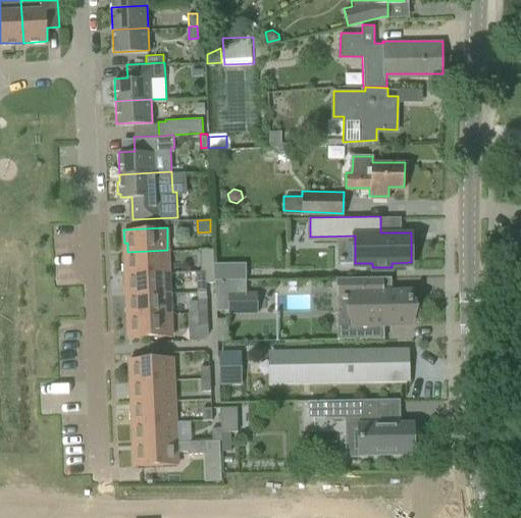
[(214,266),(213,248),(200,248),(201,269),(206,269),(206,280),(215,280),(215,278),(214,266)]
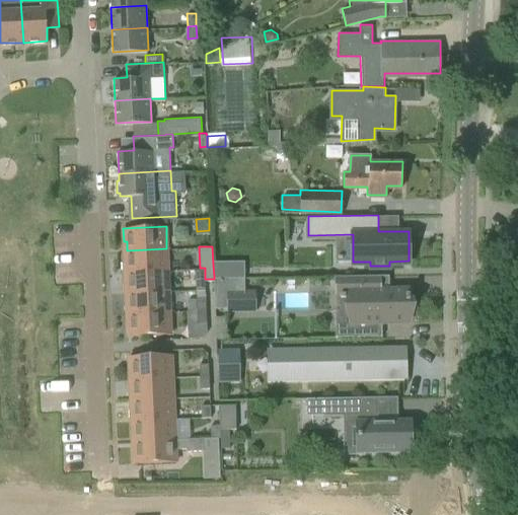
[(167,269),(166,248),(127,250),(127,259),(124,259),(125,271),(167,269)]
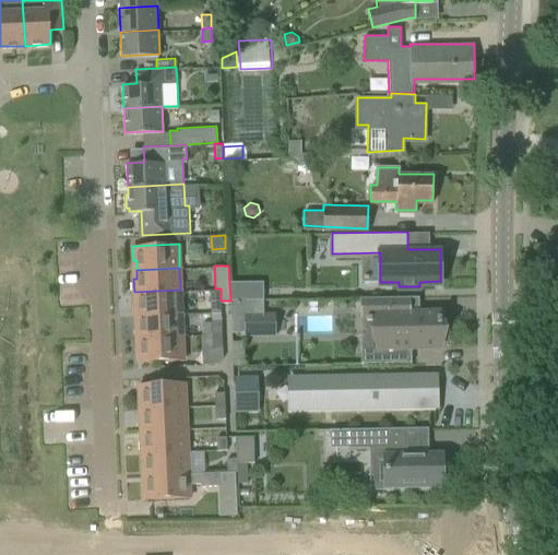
[(263,285),(229,285),(230,298),(263,297),(263,285)]
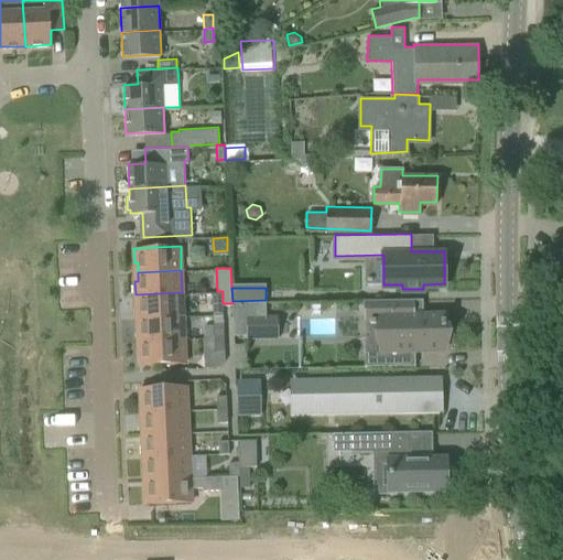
[(223,303),(223,291),(217,291),(213,291),(214,313),(224,313),(223,303)]
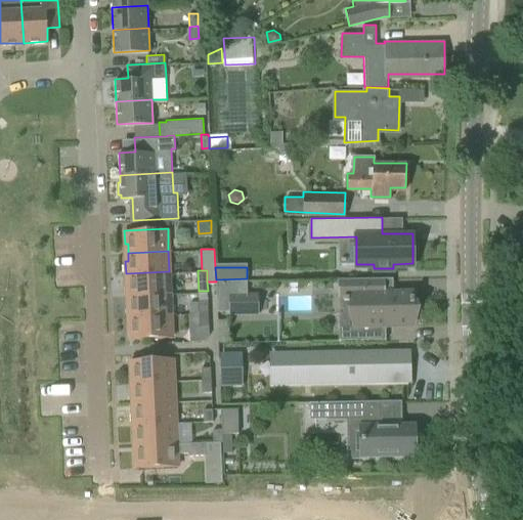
[(170,292),(169,271),(126,273),(126,286),(129,285),(130,294),(170,292)]
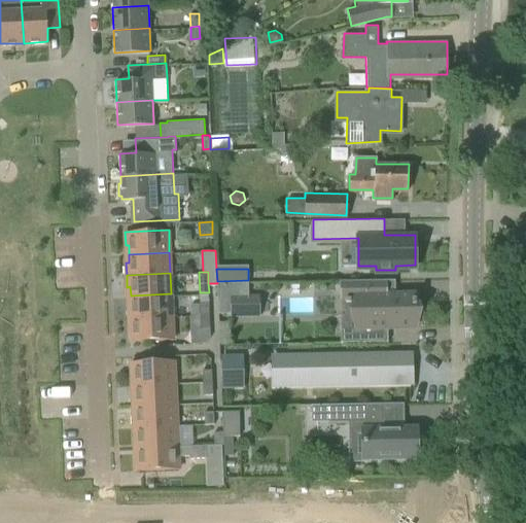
[(340,279),(340,298),(346,298),(346,301),(340,301),(341,325),(364,325),(365,334),(385,334),(385,325),(388,325),(415,325),(414,305),(416,304),(416,298),(414,298),(414,292),(395,292),(388,292),(387,278),(340,279)]
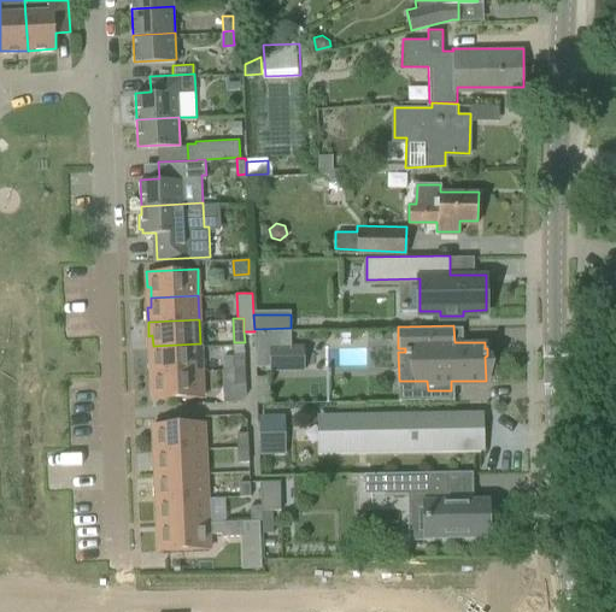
[(291,328),(254,329),(254,331),(256,364),(269,364),(269,369),(305,369),(304,343),(291,343),(291,328)]
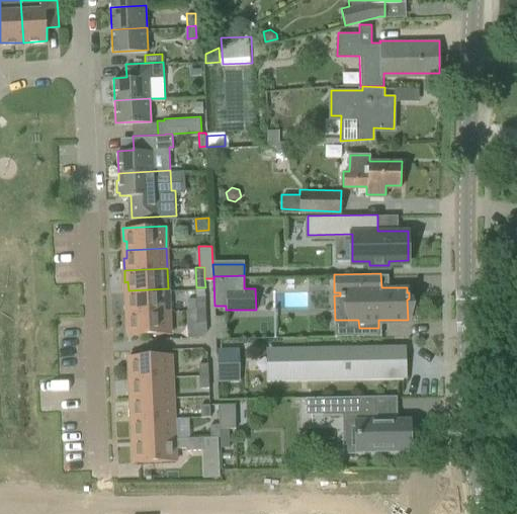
[(169,310),(168,288),(128,290),(128,300),(125,300),(126,312),(169,310)]
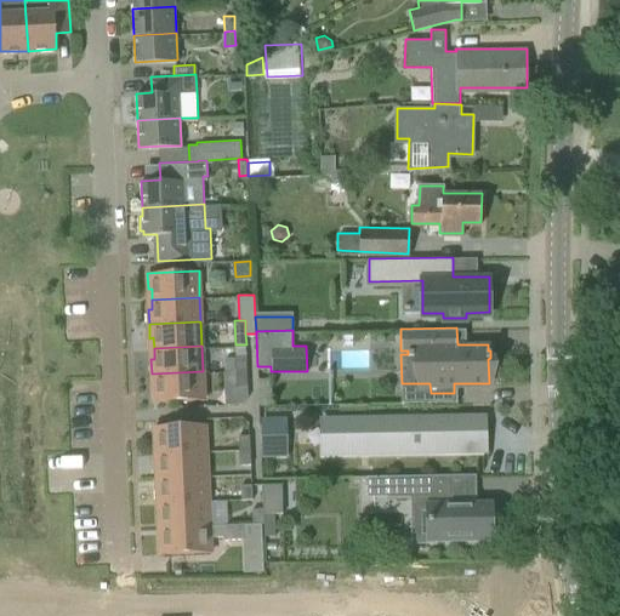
[(248,369),(246,354),(235,355),(235,370),(248,369)]
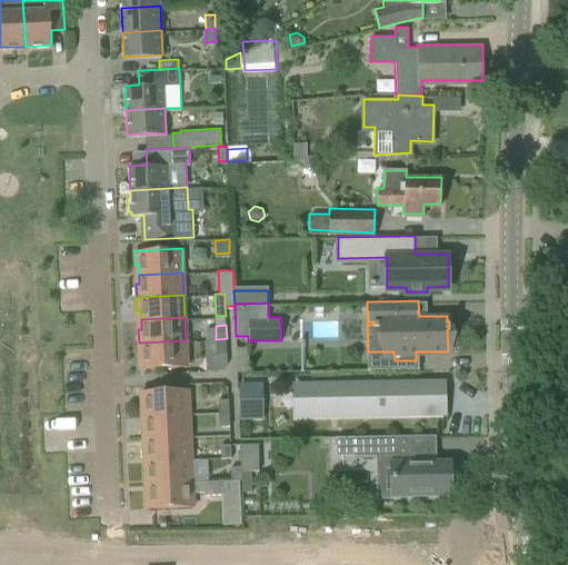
[(227,352),(227,338),(216,339),(217,353),(227,352)]
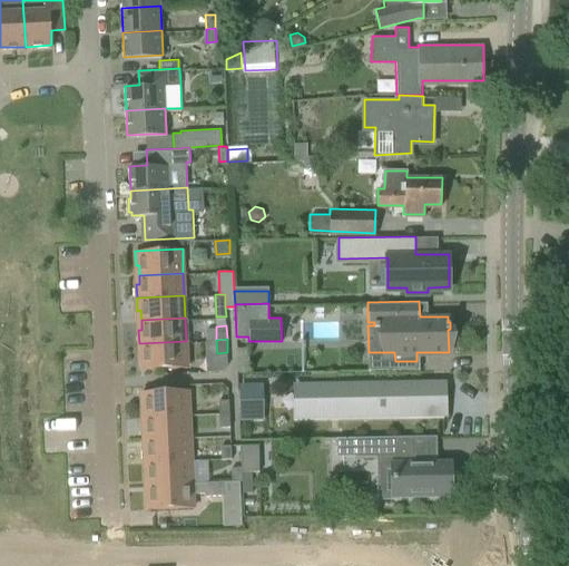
[(187,364),(186,341),(139,343),(139,355),(143,355),(144,367),(187,364)]
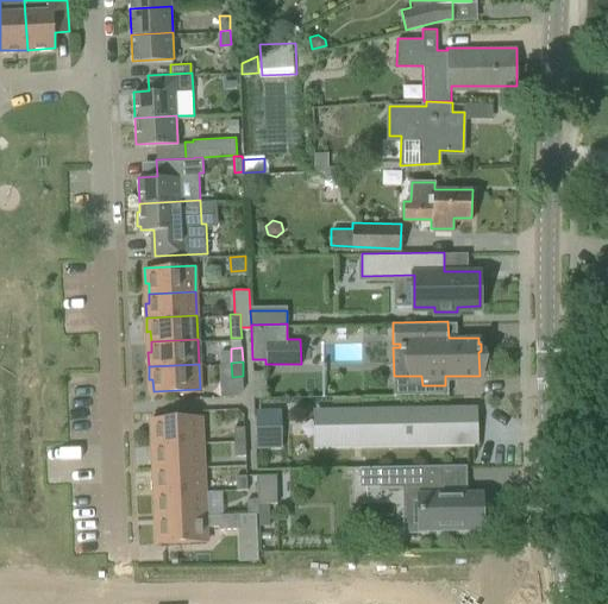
[(407,410),(320,410),(321,438),(472,435),(471,407),(407,410)]
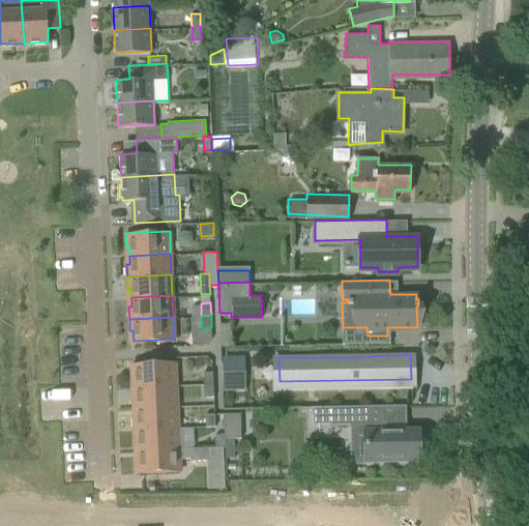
[(176,384),(175,361),(135,363),(135,374),(131,374),(133,386),(176,384)]
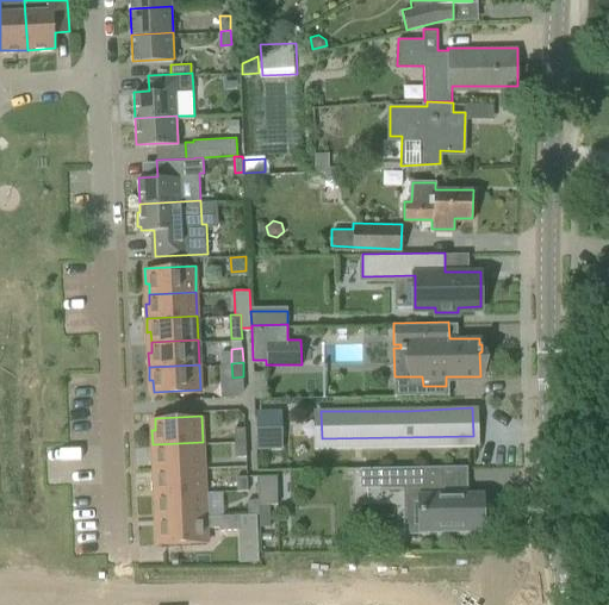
[(280,424),(255,425),(256,448),(280,448),(280,424)]
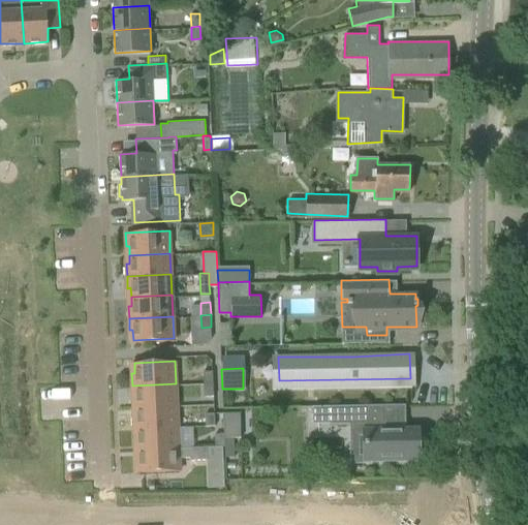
[(213,381),(213,369),(204,370),(204,382),(213,381)]
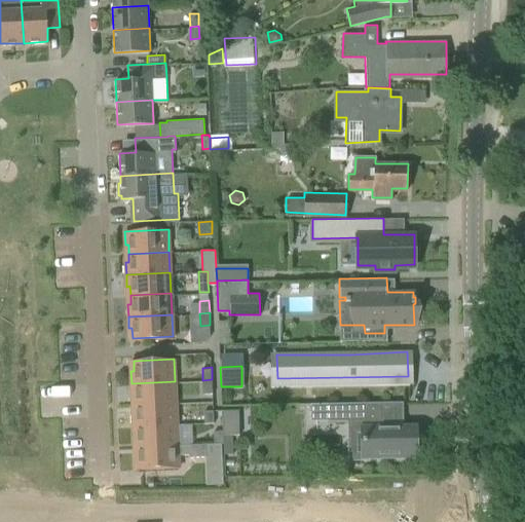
[(213,392),(212,379),(202,380),(203,393),(213,392)]
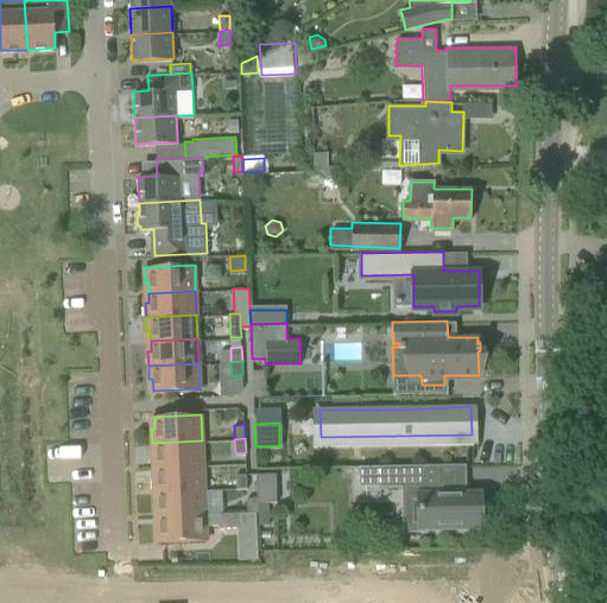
[(203,464),(202,440),(152,443),(152,456),(156,456),(157,467),(203,464)]
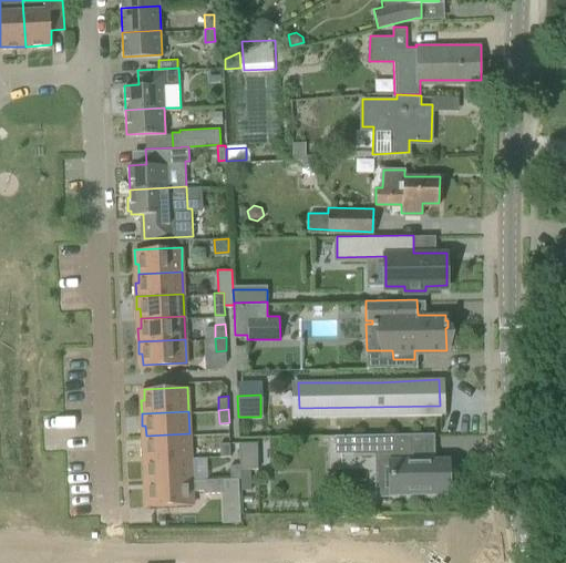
[(391,491),(449,490),(449,460),(413,461),(412,432),(353,433),(353,453),(391,453),(391,491)]
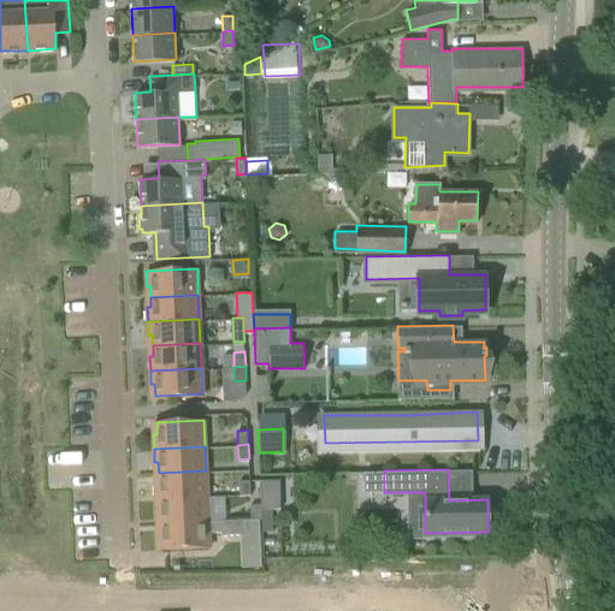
[(207,494),(206,470),(159,473),(159,482),(155,482),(157,497),(207,494)]
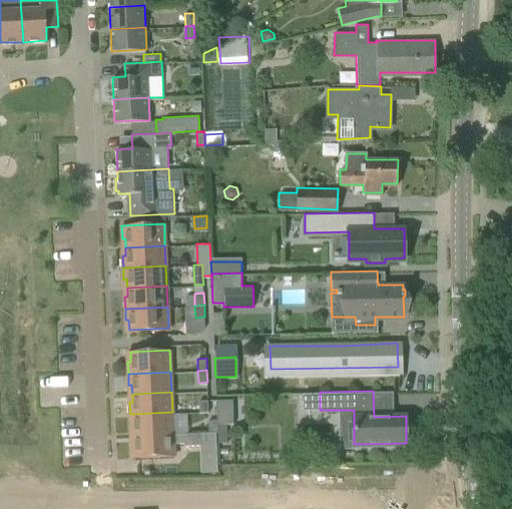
[(208,411),(208,399),(199,399),(199,411),(208,411)]
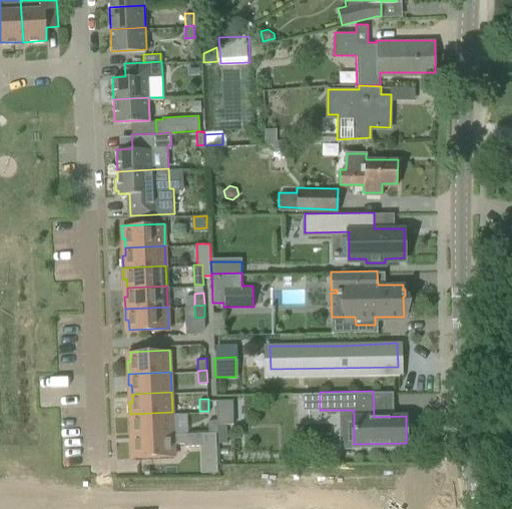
[(232,399),(217,399),(217,419),(217,423),(226,423),(233,423),(232,399)]
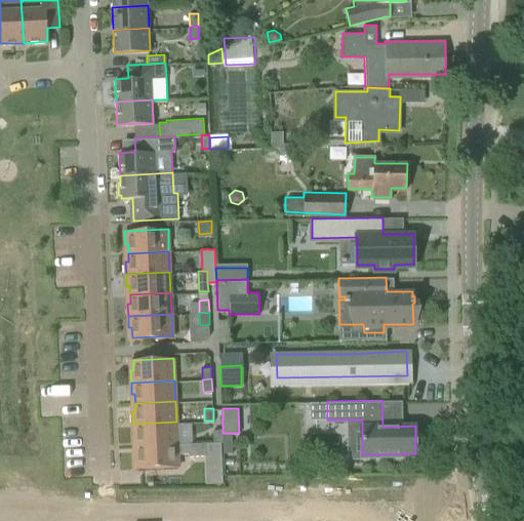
[(177,443),(176,422),(133,424),(133,436),(136,436),(137,445),(177,443)]
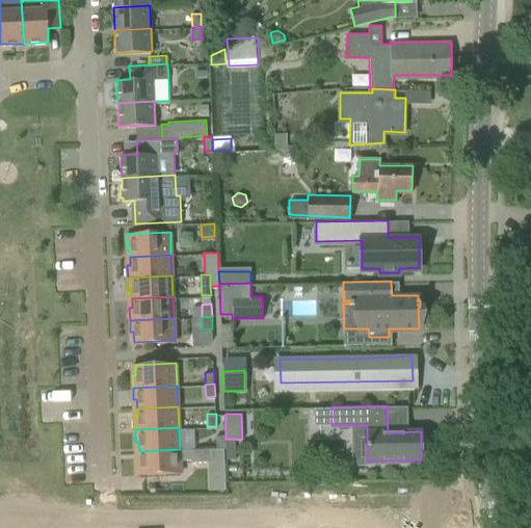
[(226,439),(226,434),(216,434),(216,447),(227,447),(226,439)]
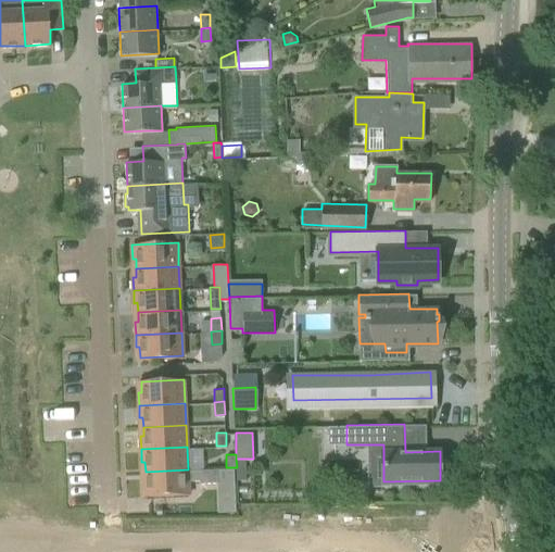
[(246,459),(236,459),(237,467),(237,468),(247,468),(246,459)]
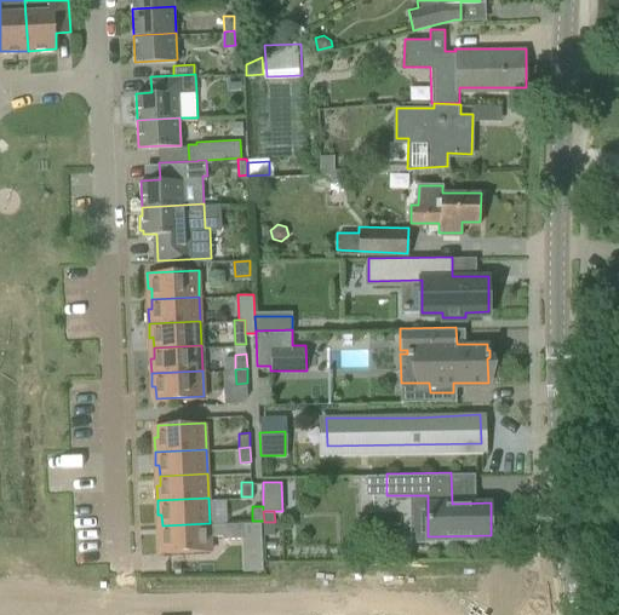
[(211,549),(211,534),(223,534),(223,538),(242,536),(242,521),(210,523),(162,526),(162,535),(159,536),(160,551),(211,549)]
